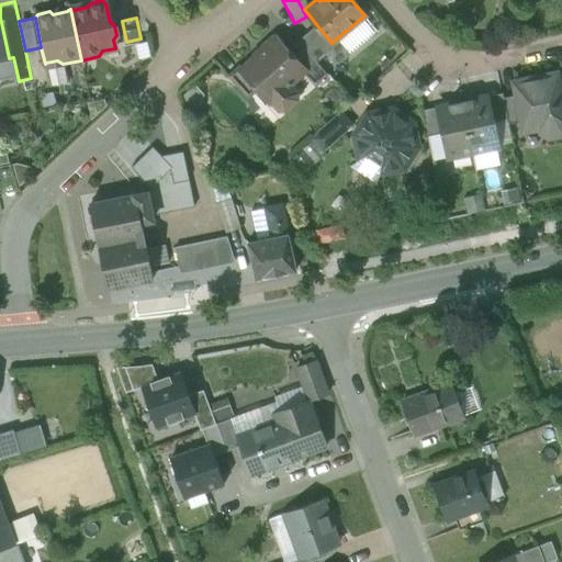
[(0,78),(8,83),(19,81),(13,57),(9,58),(1,22),(0,22),(0,78)]
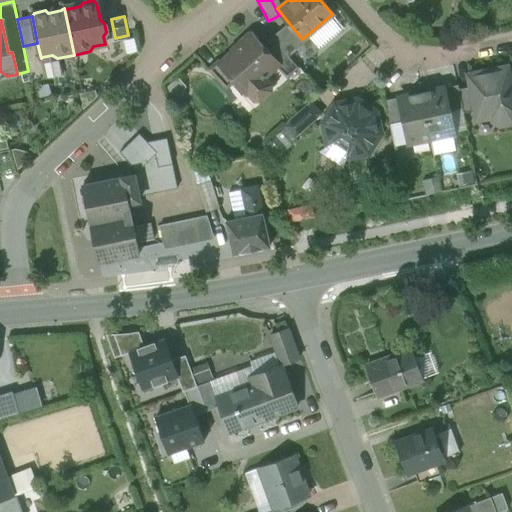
[(288,22),(271,37),(289,56),(299,47),(308,58),(319,48),(308,34),(302,39),(288,22)]
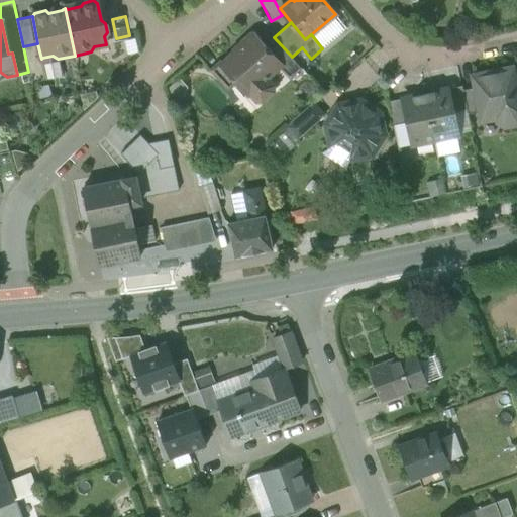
[(129,35),(116,38),(118,49),(138,45),(136,34),(129,35)]
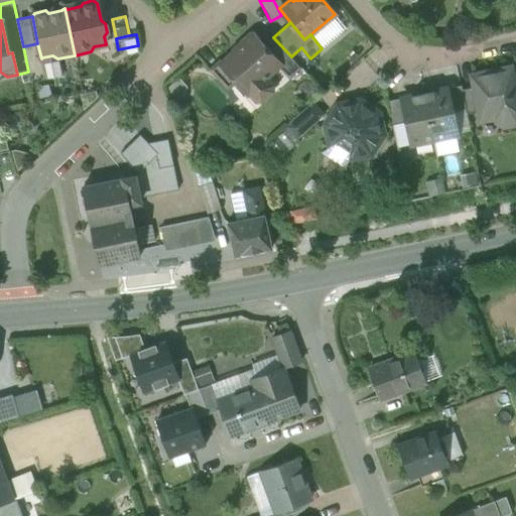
[(263,46),(253,35),(248,35),(242,41),(241,46),(222,63),(237,81),(255,101),(261,102),(273,91),(273,86),(266,78),(267,77),(266,76),(278,65),(279,63),(263,46)]
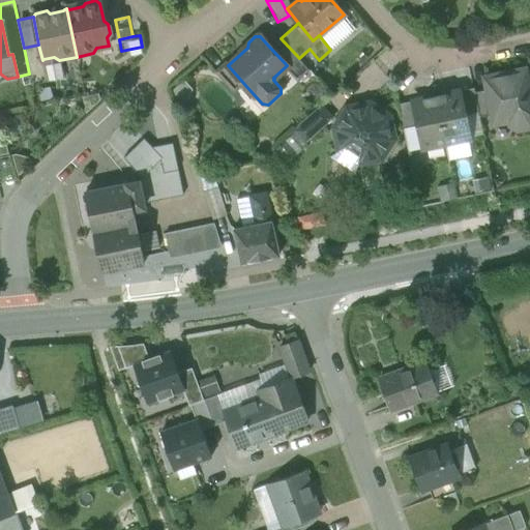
[(299,58),(281,38),(270,48),(287,65),(286,66),(297,79),(308,68),(299,58)]
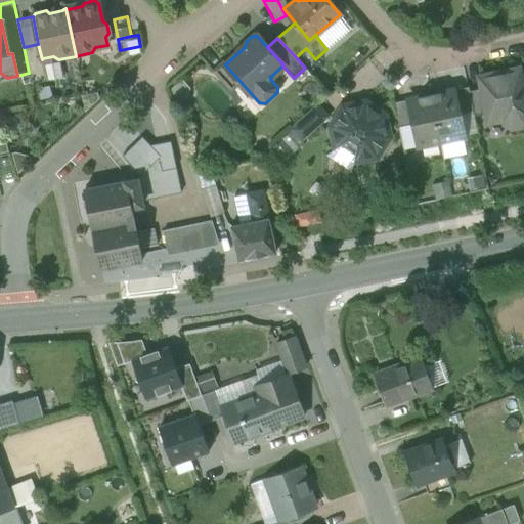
[(38,44),(24,47),(29,73),(31,84),(47,80),(43,58),(42,59),(38,44)]
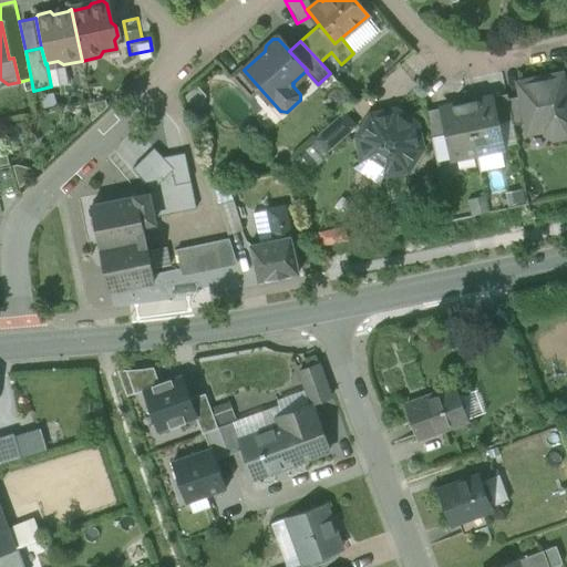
[(260,89),(244,70),(241,66),(230,75),(250,98),(260,89)]
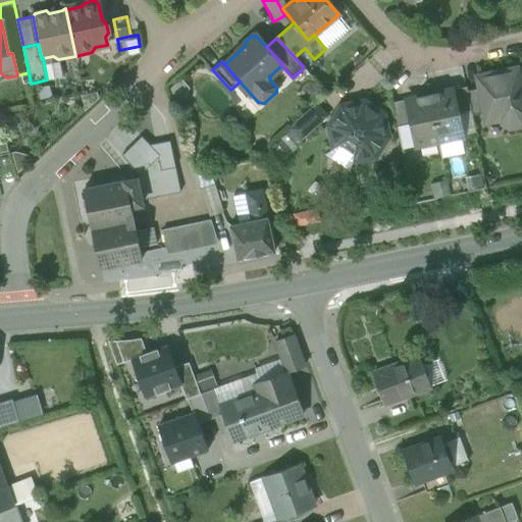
[(521,96),(516,68),(476,76),(479,89),(484,112),(486,122),(501,119),(502,123),(509,127),(521,125),(521,124),(521,96)]
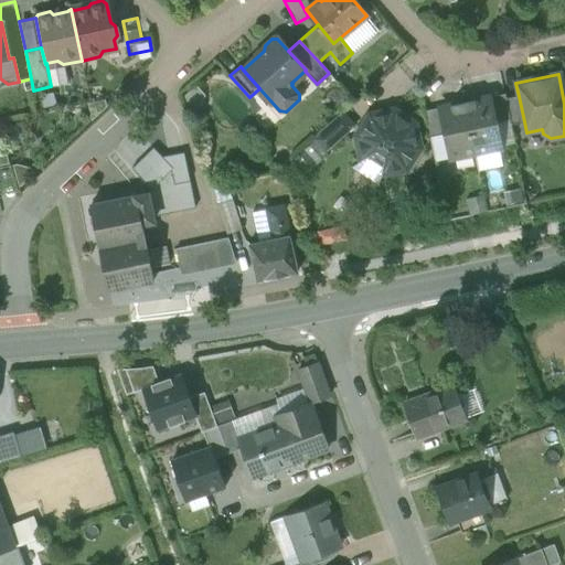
[(504,94),(489,97),(494,123),(510,119),(505,98),(504,94)]
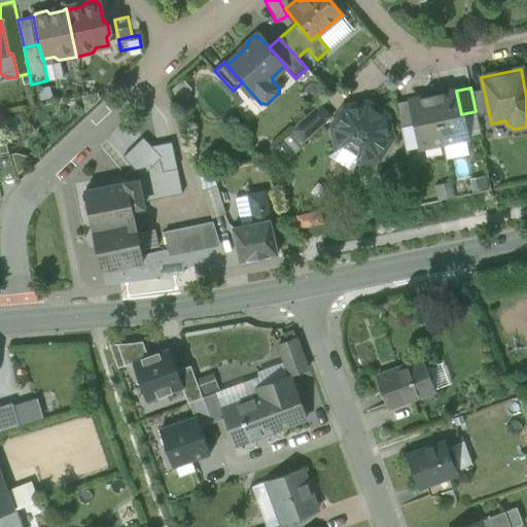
[(484,90),(471,92),(476,111),(477,116),(489,113),(484,90)]
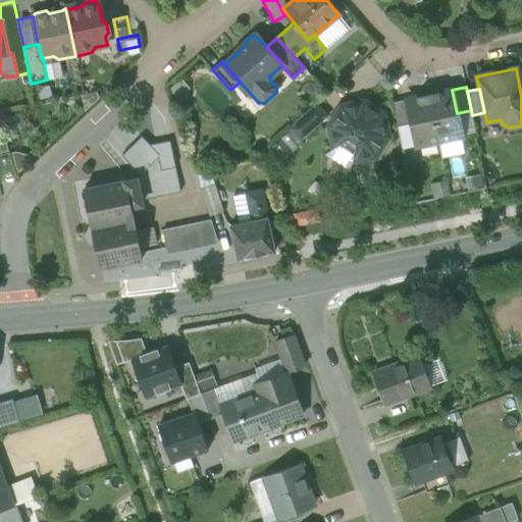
[(452,90),(429,94),(438,141),(462,136),(457,113),(452,90)]
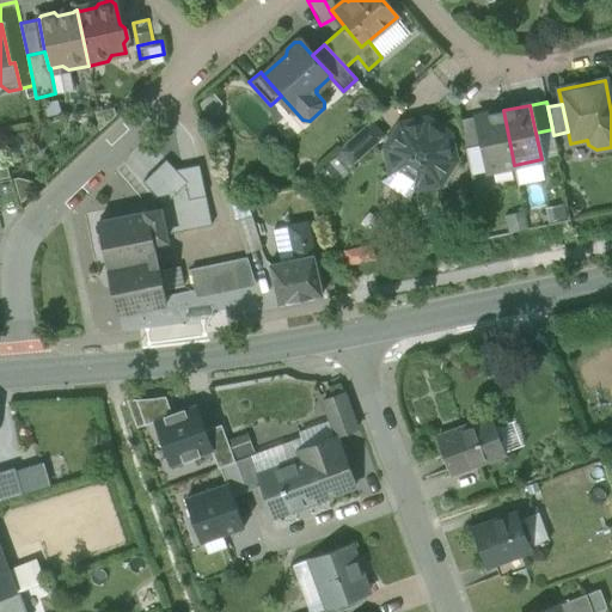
[(503,110),(476,116),(482,145),(488,171),(514,165),(503,110)]
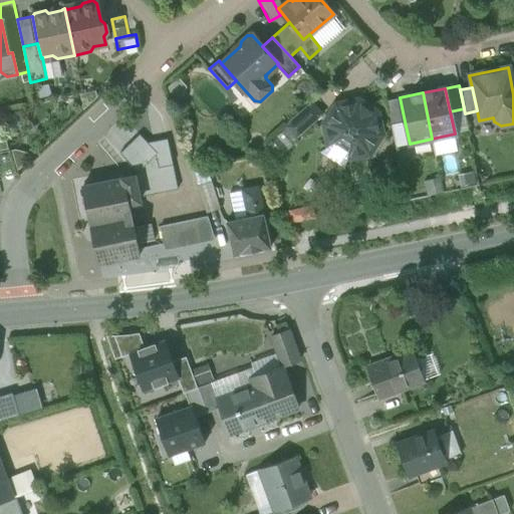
[(400,97),(387,100),(391,123),(405,121),(400,97)]
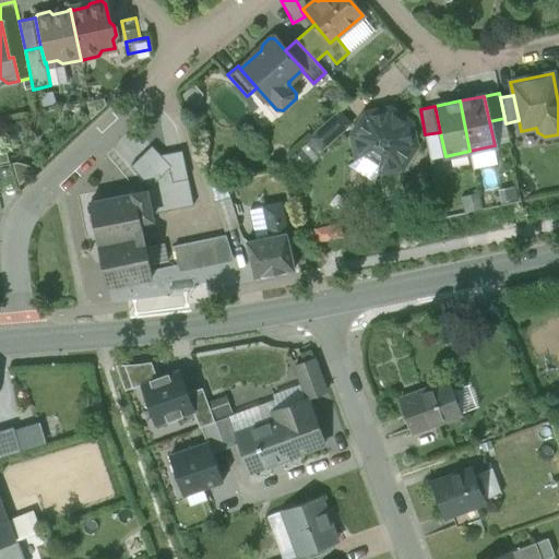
[(409,122),(389,109),(366,114),(353,134),(357,158),(347,165),(375,183),(377,170),(401,166),(414,146),(409,122)]
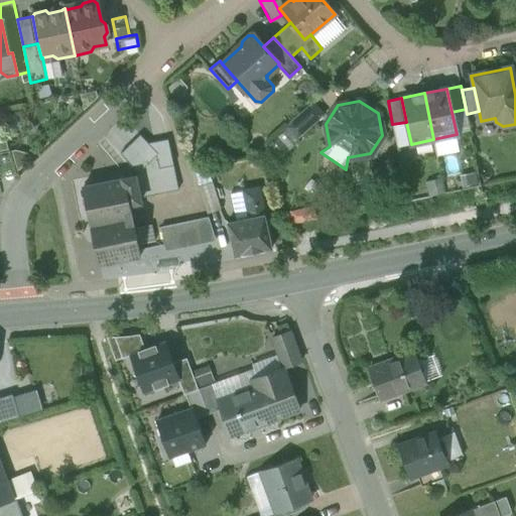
[(312,102),(285,126),(296,138),(324,114),(312,102)]
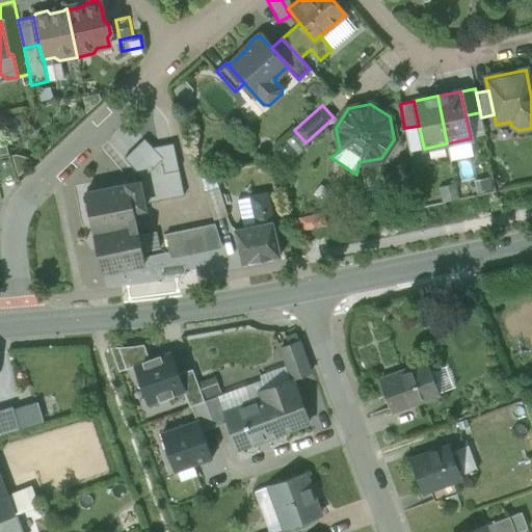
[(139,182),(85,193),(102,273),(144,264),(142,253),(159,249),(156,232),(138,236),(133,211),(144,208),(139,182)]
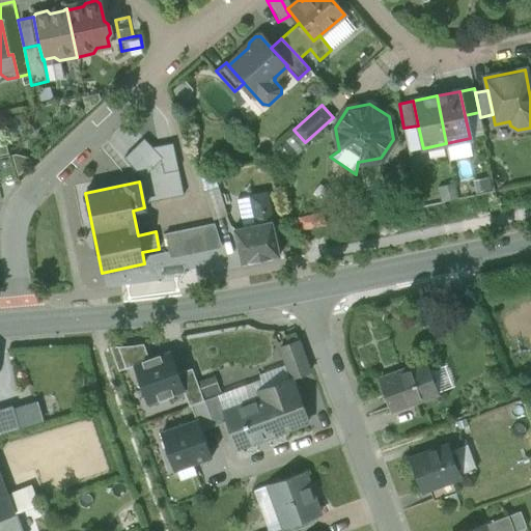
[(226,216),(218,188),(204,192),(213,220),(226,216)]
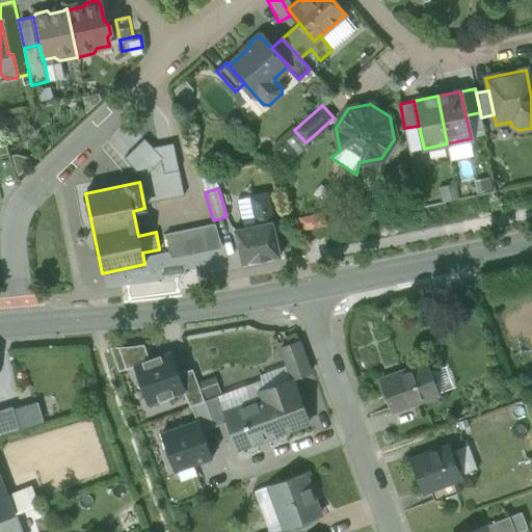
[(272,221),(234,230),(241,265),(280,257),(272,221)]
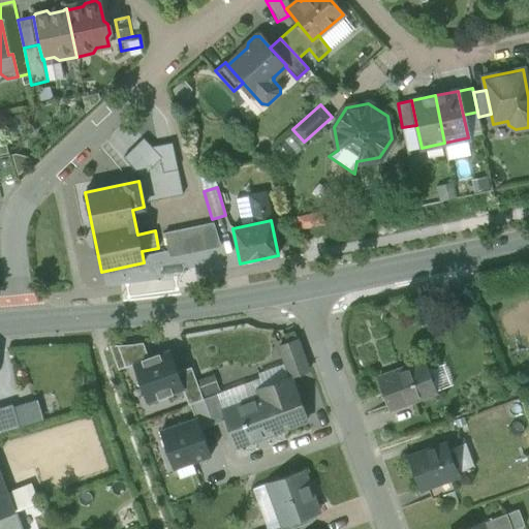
[(213,223),(164,234),(169,257),(221,247),(213,223)]
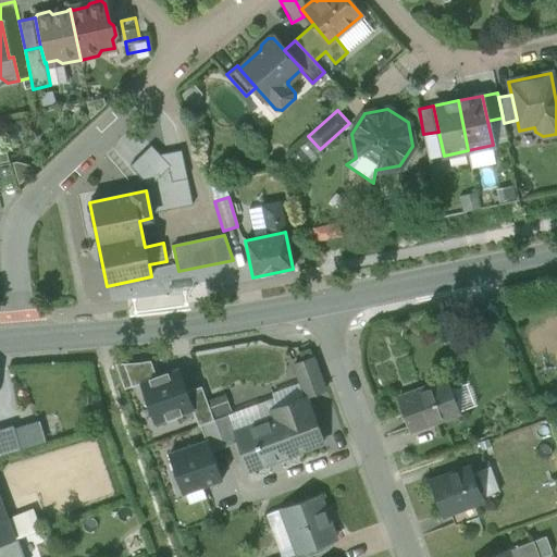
[(312,358),(293,366),(305,397),(306,397),(324,391),(312,358)]
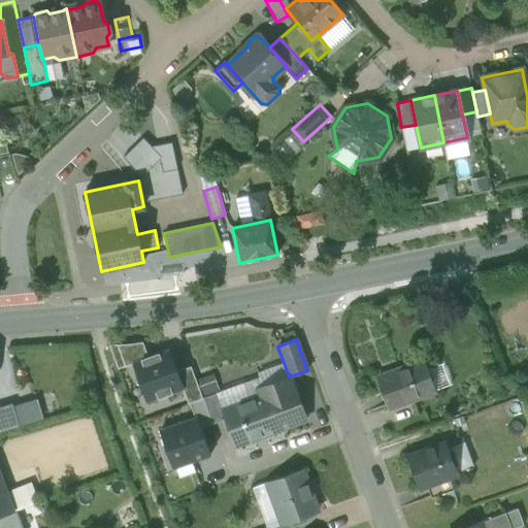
[(170,348),(129,363),(145,406),(187,390),(170,348)]
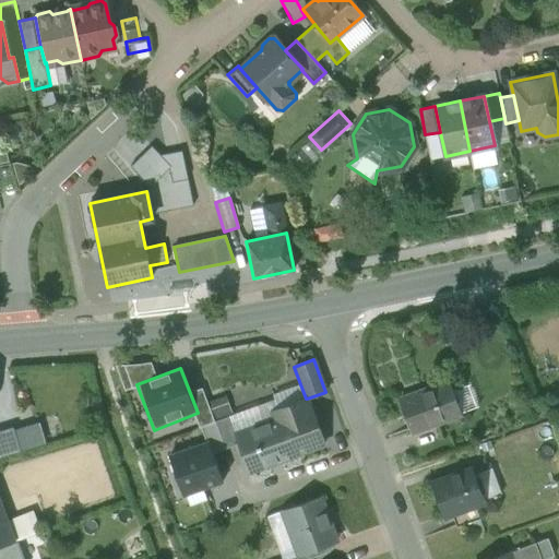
[(448,381),(399,399),(412,433),(461,415),(448,381)]
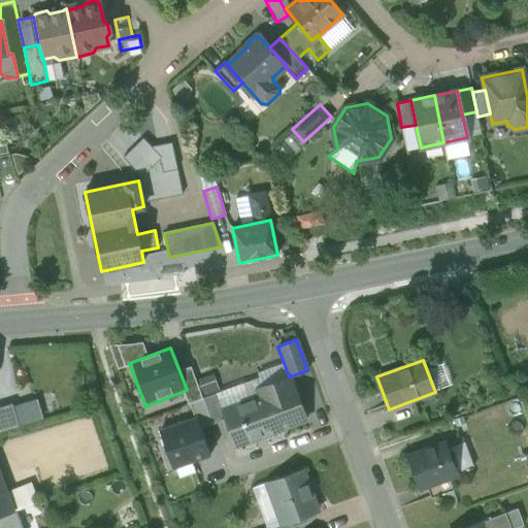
[(213,373),(195,381),(202,398),(221,392),(213,373)]
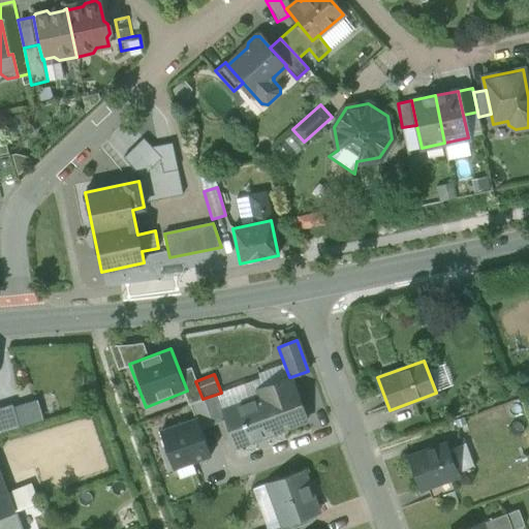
[(289,377),(262,387),(266,396),(267,396),(280,431),(307,421),(290,377),(289,377)]
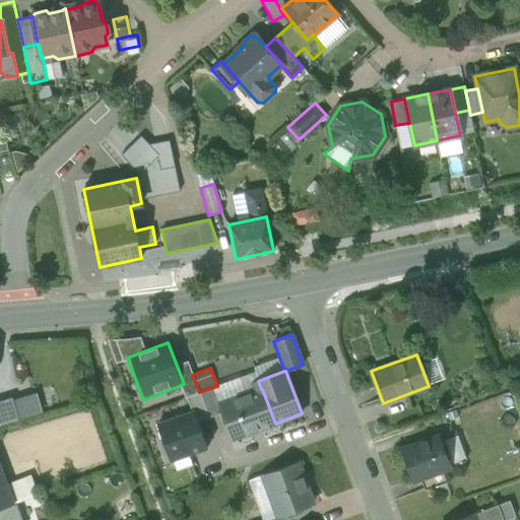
[(199,392),(188,396),(193,411),(197,421),(221,413),(217,401),(250,389),(248,384),(256,381),(253,373),(217,386),(199,392)]
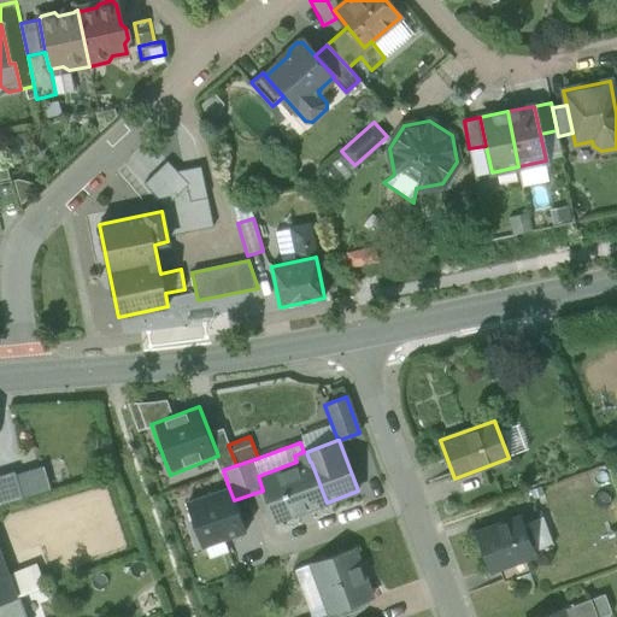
[(304,452),(294,456),(297,462),(258,476),(263,491),(275,521),(327,503),(311,462),(310,462),(306,452),(304,452)]
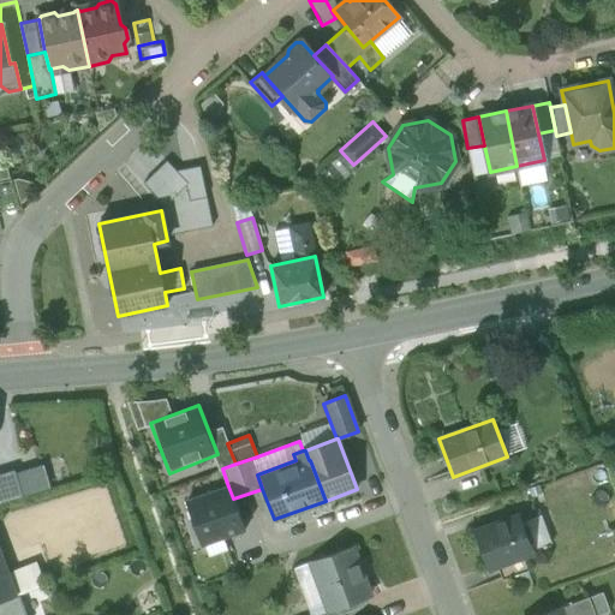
[(15,471),(0,475),(0,502),(22,496),(15,471)]
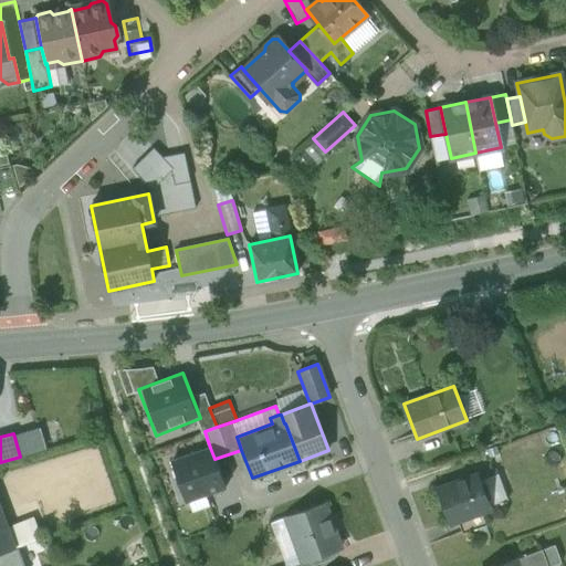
[(210,448),(171,462),(186,504),(224,489),(215,459),(210,448)]
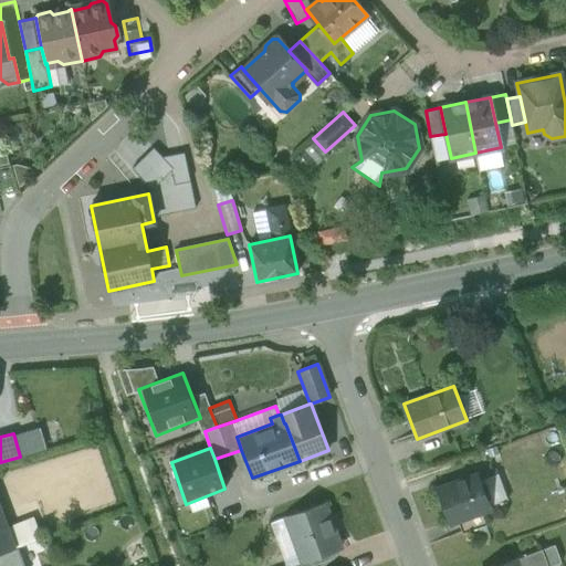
[(477,474),(437,489),(439,493),(437,493),(447,520),(448,519),(450,523),(457,520),(480,512),(490,509),(477,474)]
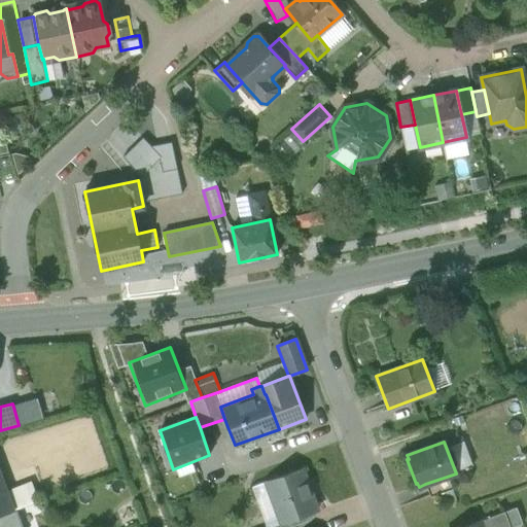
[(301,468),(267,482),(282,524),(317,511),(301,468)]
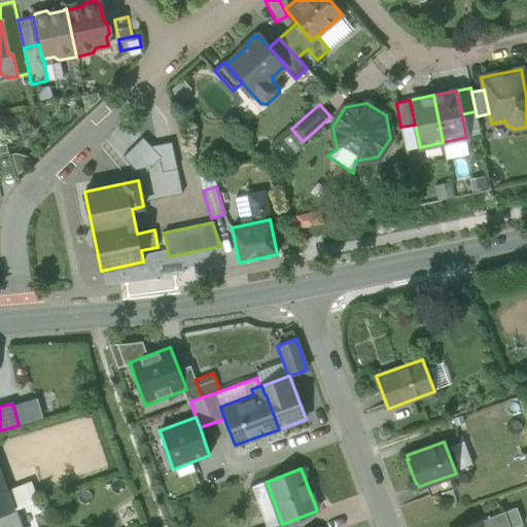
[(447,477),(425,484),(430,497),(452,489),(447,477)]
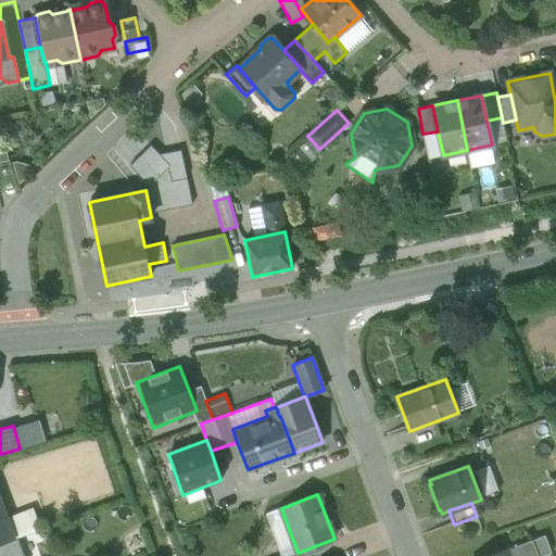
[(33,508),(8,518),(15,539),(40,529),(33,508)]
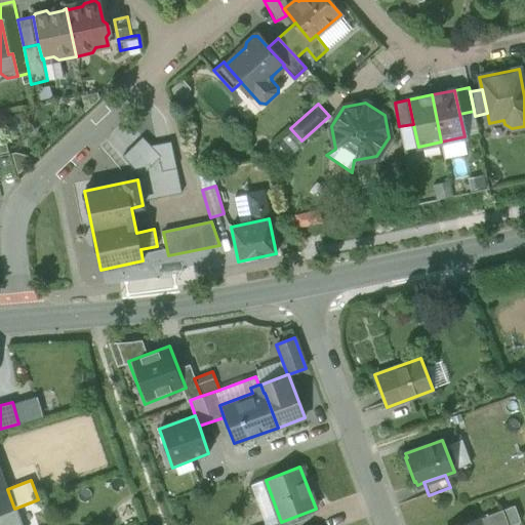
[(7,489),(0,491),(0,514),(14,509),(7,489)]
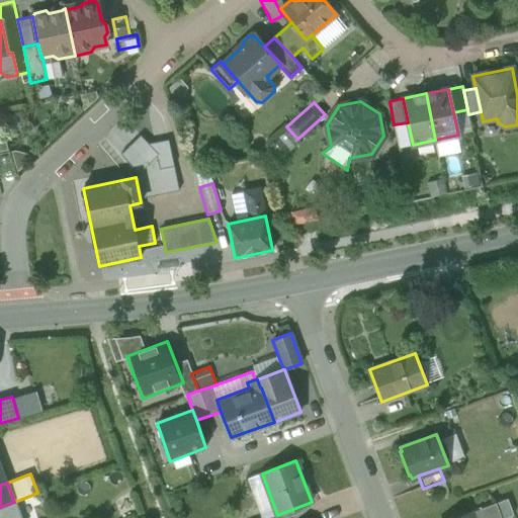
[(499,517),(494,503),(472,511),(472,512),(471,513),(472,517),(499,517)]
